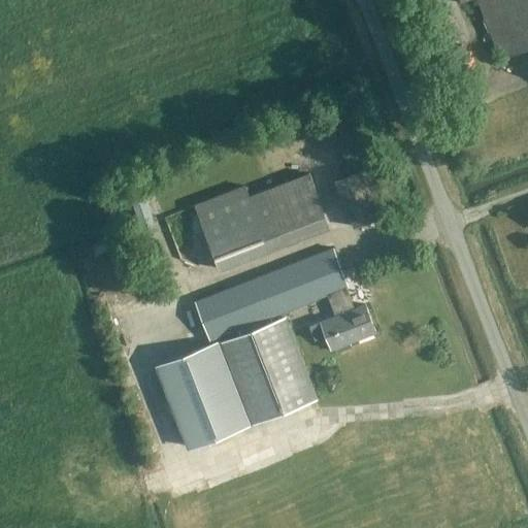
[(527,0),(479,0),(500,57),(527,45),(527,0)]
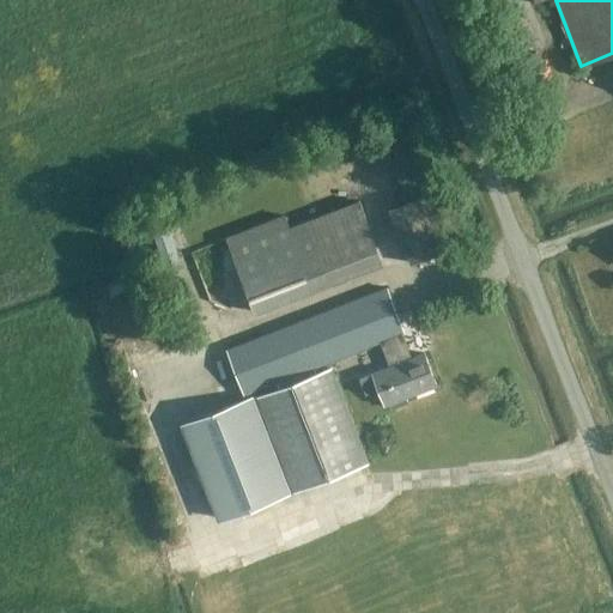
[(426,193),(388,208),(410,265),(448,249),(434,213),(426,193)]
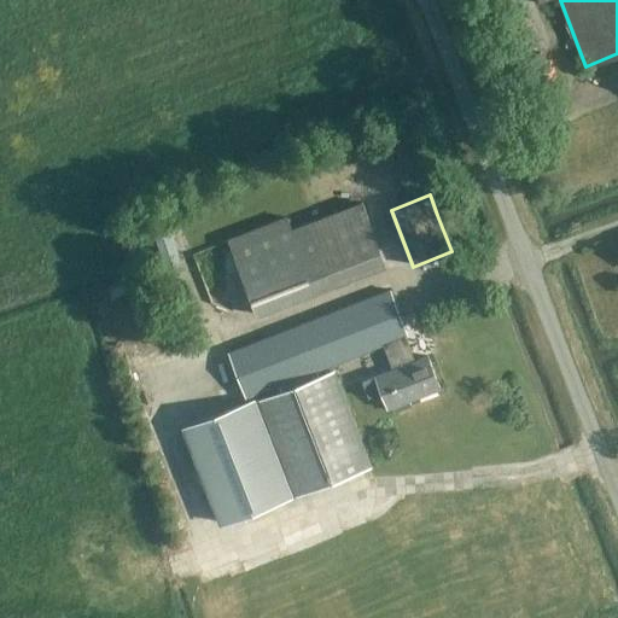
[(383,260),(362,204),(292,231),(287,216),(229,239),(258,314),(334,284),(332,279),(383,260)]
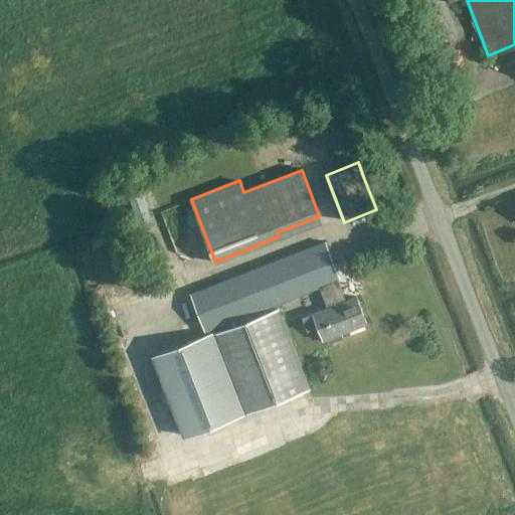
[(383,201),(379,192),(373,194),(377,204),(383,201)]
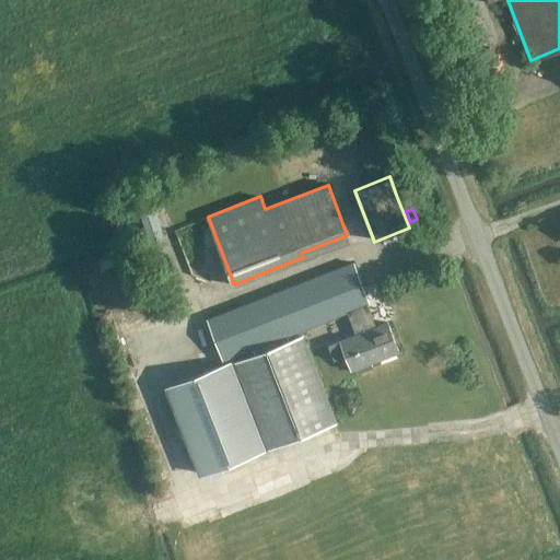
[(356,334),(341,340),(327,346),(333,360),(347,353),(352,369),(398,351),(386,323),(376,326),(368,303),(369,302),(352,261),(207,318),(222,359),(347,311),(356,334)]
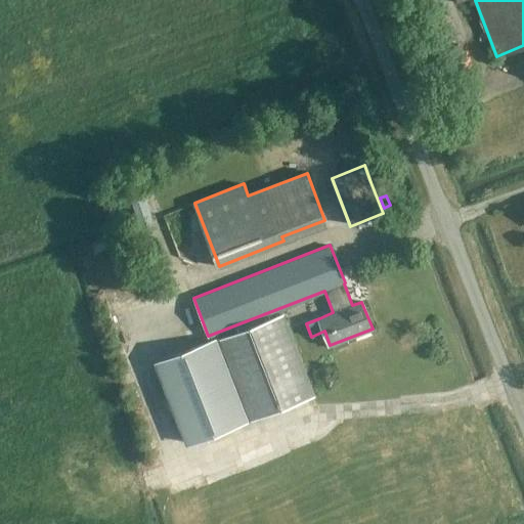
[(286,314),(219,340),(159,363),(190,443),(316,394),(286,314)]
